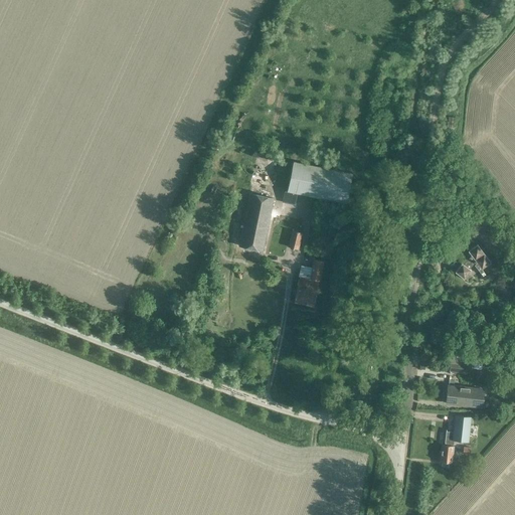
[(345,203),(351,174),(293,162),(287,191),(345,203)]
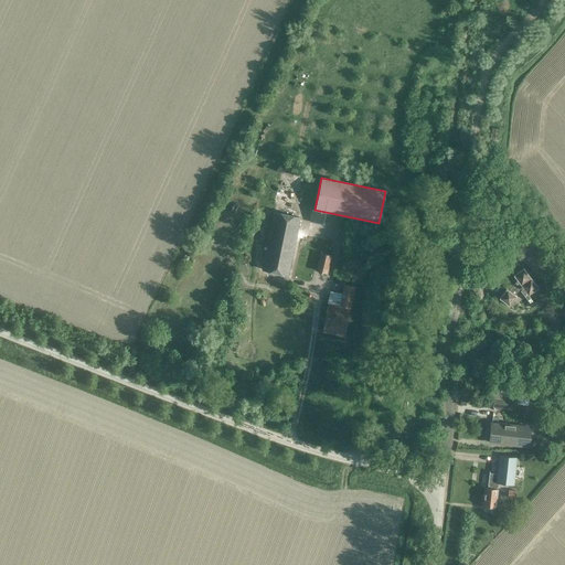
[(288,276),(299,219),(275,214),(263,270),(288,276)]
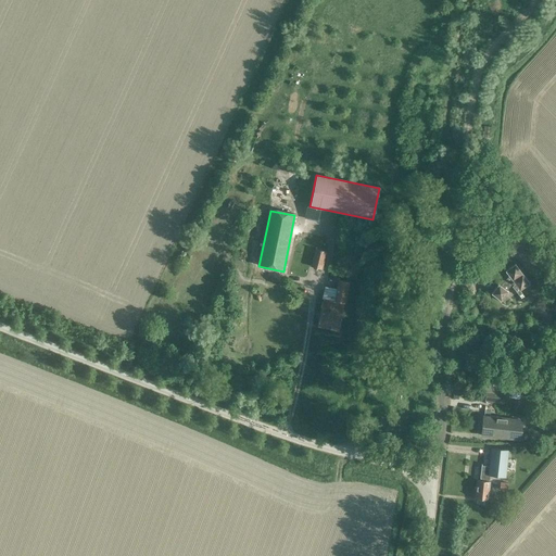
[(521,227),(513,234),(519,243),(528,237),(532,234),(525,225),(521,227)]
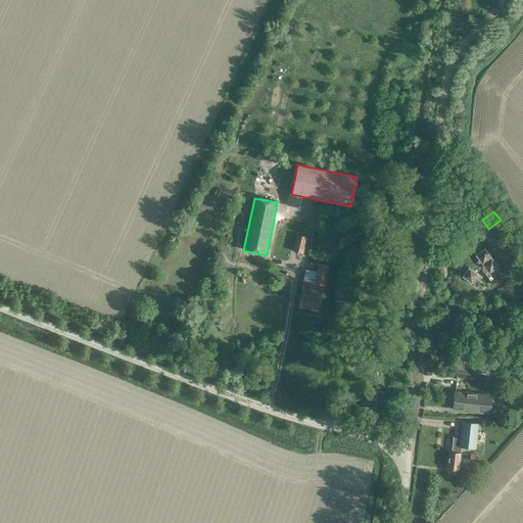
[(303,255),(307,238),(297,236),(292,252),(303,255)]
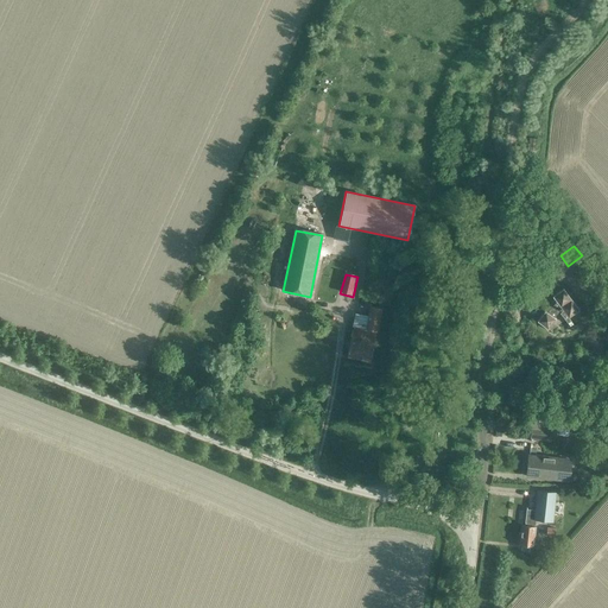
[(546,310),(538,321),(548,328),(551,323),(555,325),(564,320),(567,323),(565,324),(568,328),(569,327),(569,325),(572,323),(570,321),(568,317),(569,316),(580,309),(563,287),(552,296),(555,298),(546,310)]
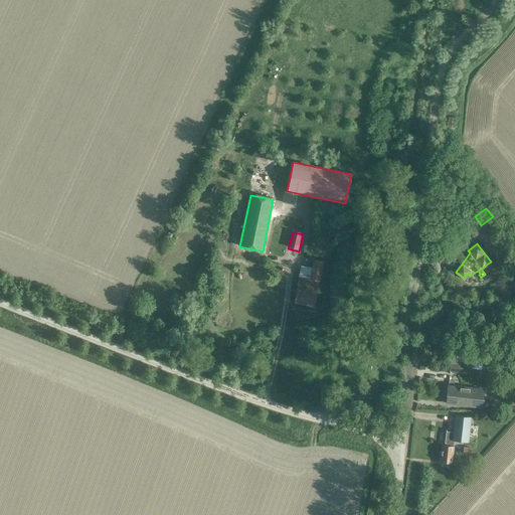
[(297,290),(294,303),(313,307),(316,293),(318,282),(319,282),(322,262),(313,260),(309,280),(299,278),(297,289),(297,290)]
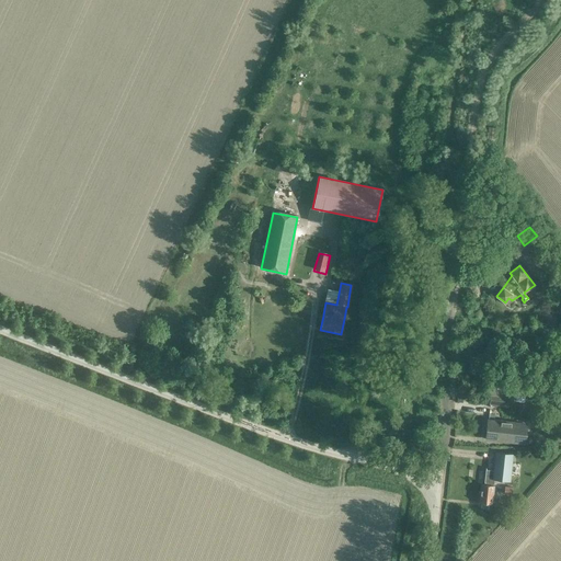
[(505,393),(504,401),(513,402),(514,395),(505,393)]
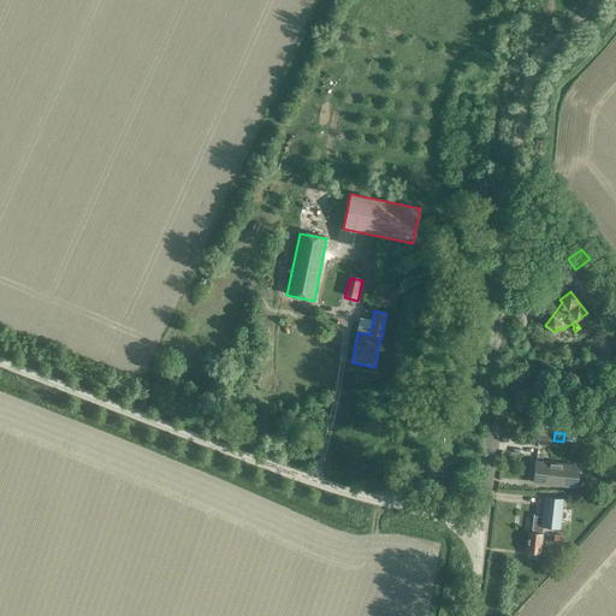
[(552,444),(554,436),(539,433),(538,443),(552,444)]
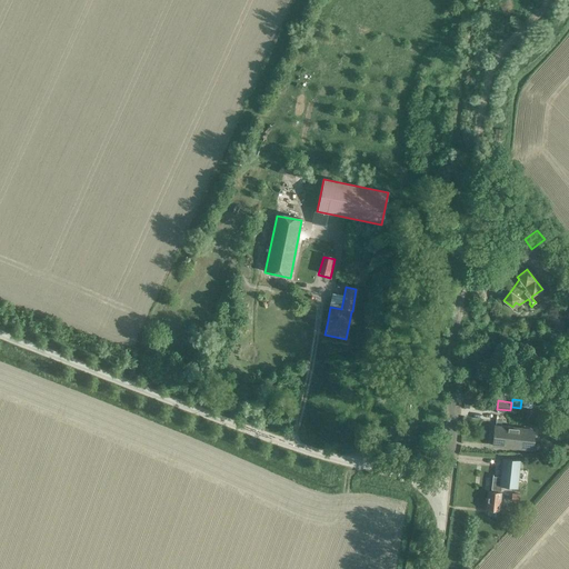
[(532,448),(535,429),(508,427),(508,426),(496,425),(493,443),(532,448)]
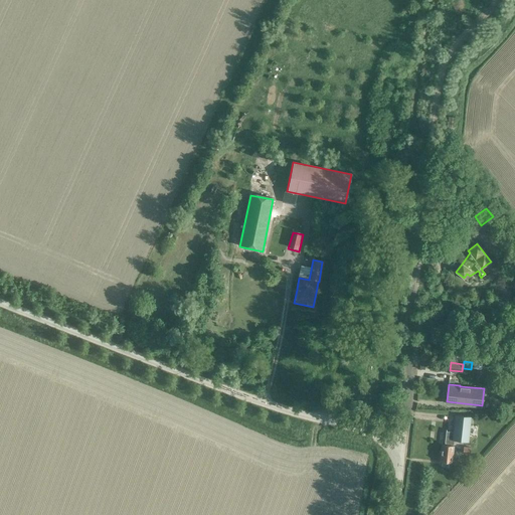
[(454,433),(453,441),(468,443),(469,434),(468,434),(469,428),(470,428),(471,416),(455,415),(454,426),(454,433)]
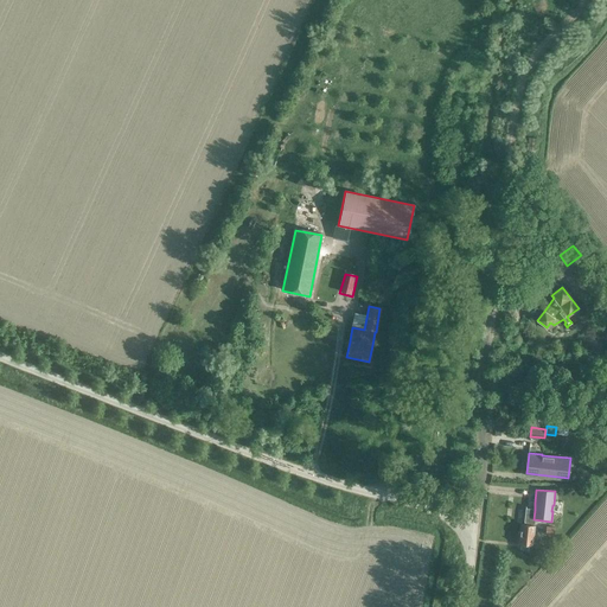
[(521,524),(518,544),(531,545),(534,525),(532,525),(534,519),(535,510),(534,510),(534,511),(526,510),(526,506),(525,506),(524,522),(524,524),(521,524)]
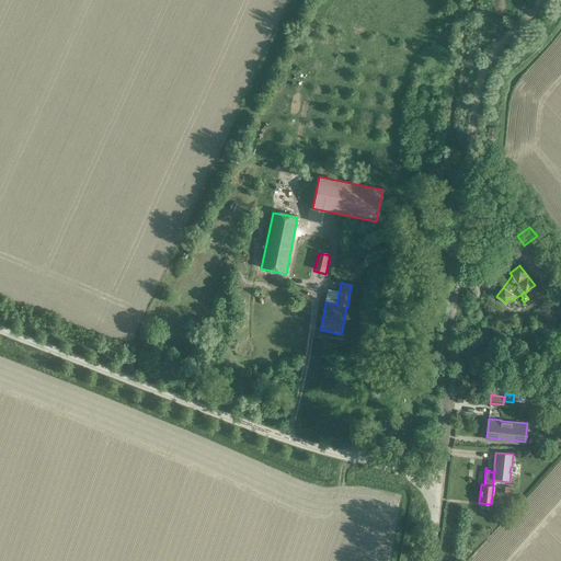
[(512,495),(513,488),(505,487),(504,494),(512,495)]
